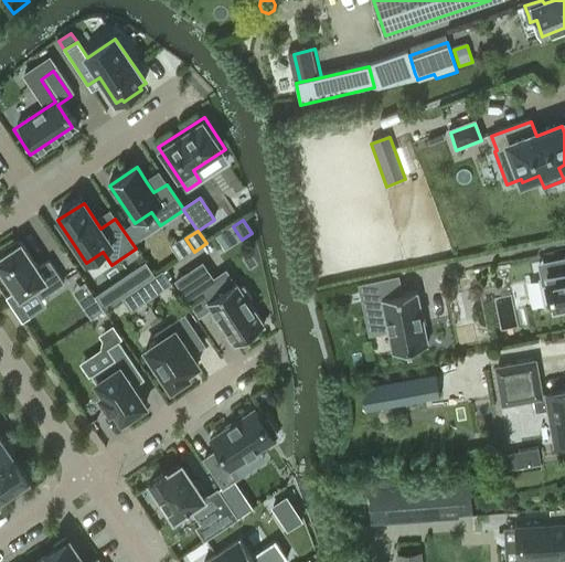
[(33,289),(41,300),(64,285),(50,263),(39,269),(21,244),(19,245),(18,243),(1,254),(2,257),(0,257),(0,267),(20,298),(33,289)]
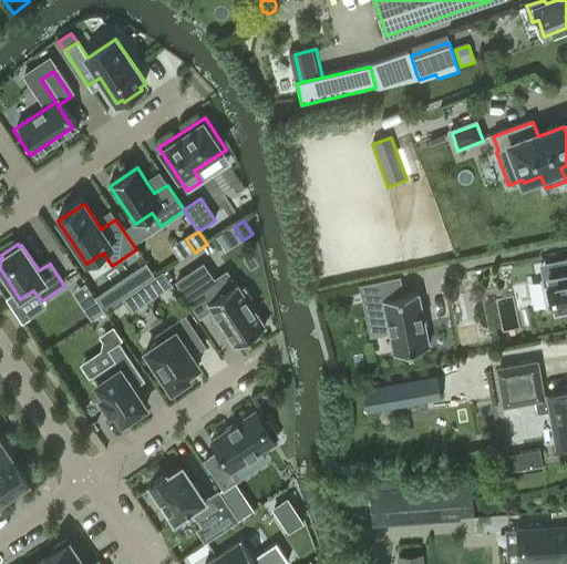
[(556,313),(566,309),(566,260),(550,264),(553,275),(548,276),(549,283),(545,284),(549,307),(555,306),(556,313)]
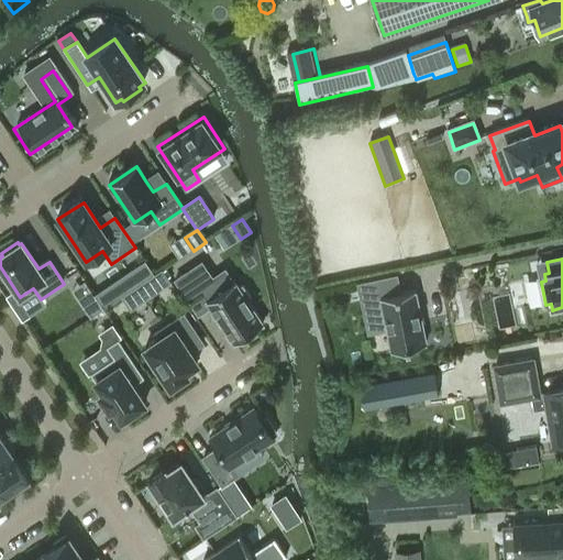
[(145,264),(136,270),(145,283),(154,277),(145,264)]
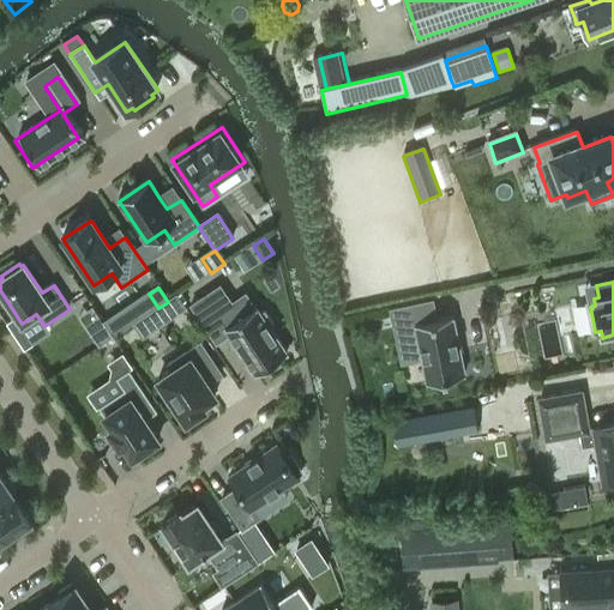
[(257,375),(287,355),(270,328),(274,326),(264,313),(260,315),(257,309),(241,319),(232,305),(220,288),(191,307),(216,345),(229,336),(257,375)]
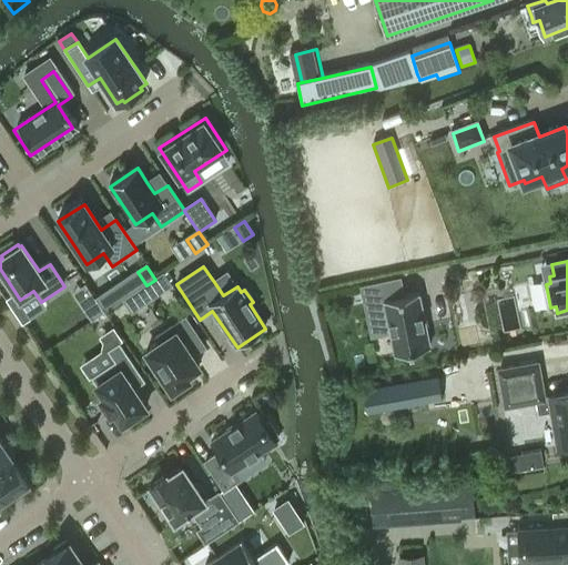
[(150,302),(172,288),(163,274),(155,280),(146,285),(141,289),(150,302)]
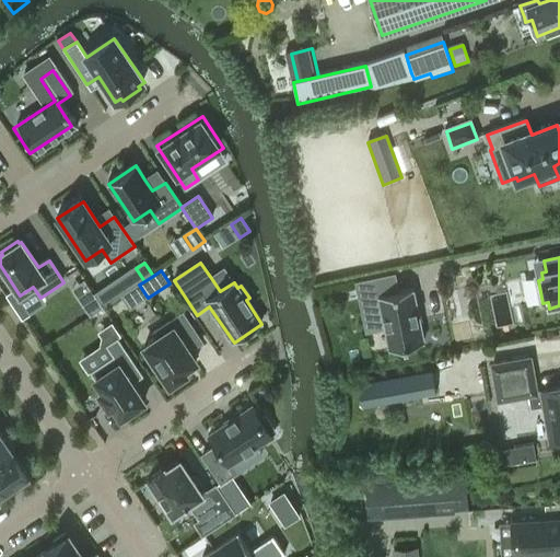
[(393,294),(388,277),(356,283),(360,303),(380,299),(391,351),(424,345),(419,322),(418,312),(417,312),(412,290),(393,294)]
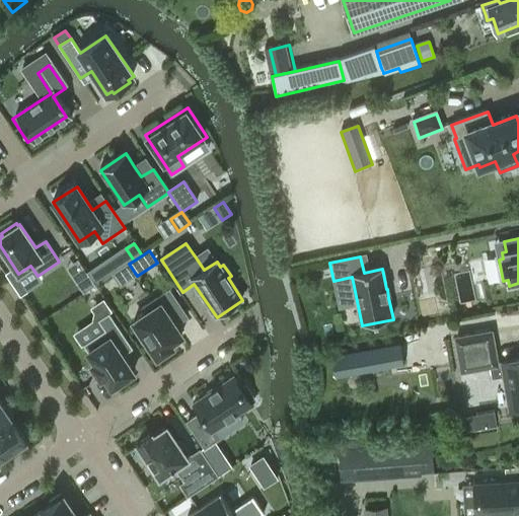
[(83,270),(72,277),(84,294),(94,287),(83,270)]
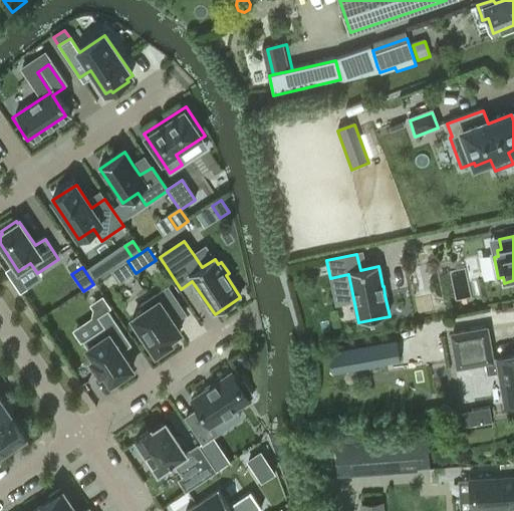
[(157,353),(172,343),(170,340),(181,333),(174,322),(186,315),(168,288),(141,306),(145,311),(133,319),(157,353)]
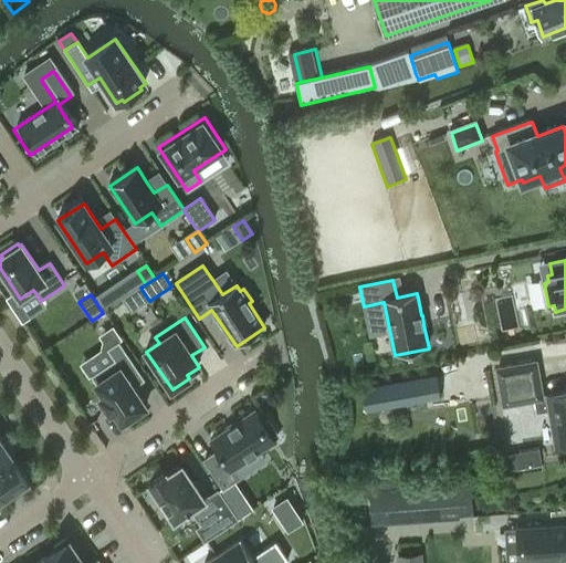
[(129,383),(140,375),(119,343),(107,351),(115,362),(92,377),(104,397),(101,399),(111,414),(114,412),(123,424),(146,407),(135,392),(129,383)]
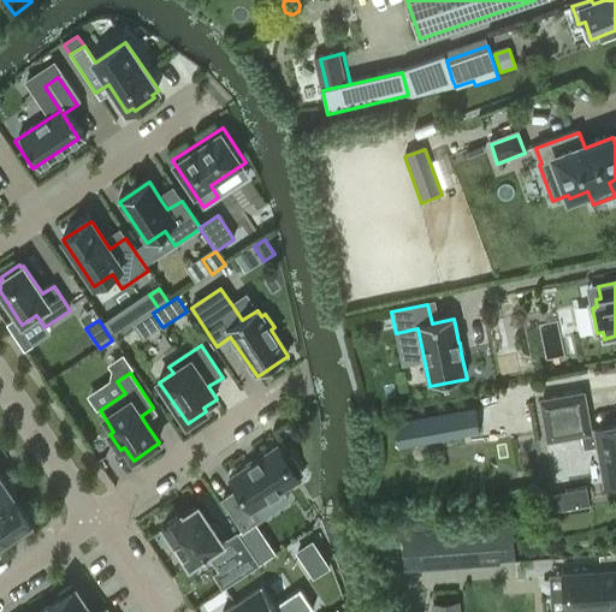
[(586,398),(545,402),(549,440),(580,438),(582,453),(598,452),(600,491),(615,488),(615,433),(588,435),(586,398)]
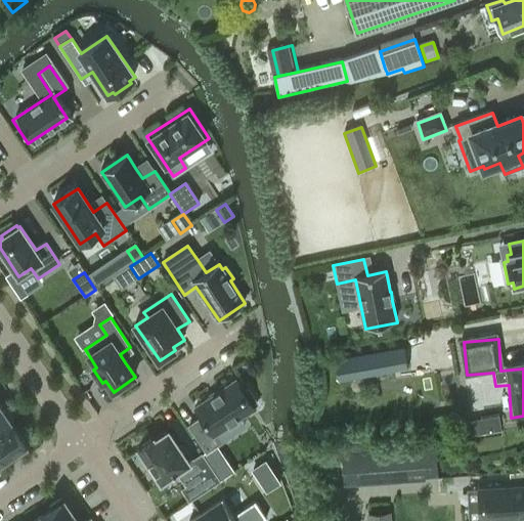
[(203,419),(189,428),(203,448),(207,453),(221,444),(215,436),(255,409),(254,407),(257,405),(248,391),(245,394),(236,382),(195,408),(203,419)]
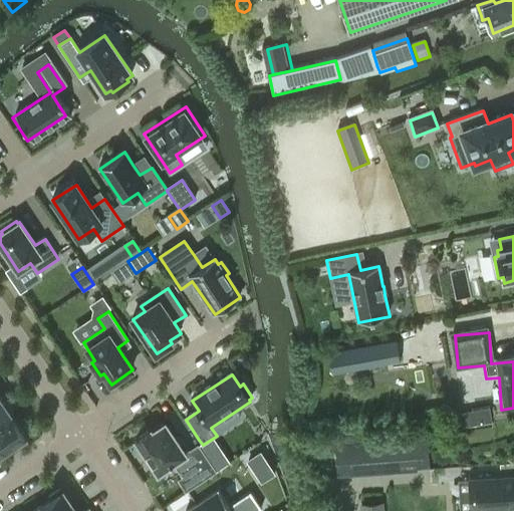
[(0,427),(13,419),(0,399),(0,427)]
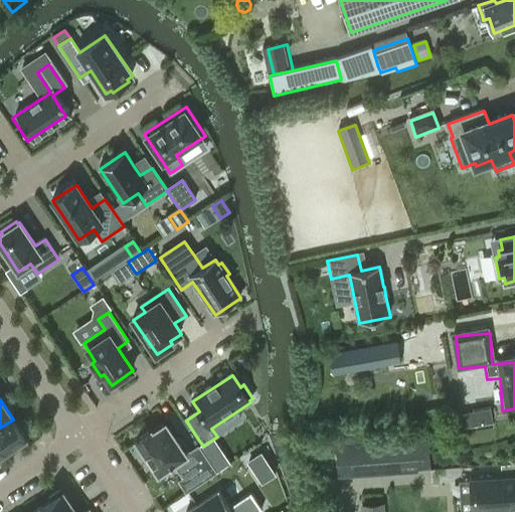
[(490,410),(457,416),(459,431),(493,424),(490,410)]
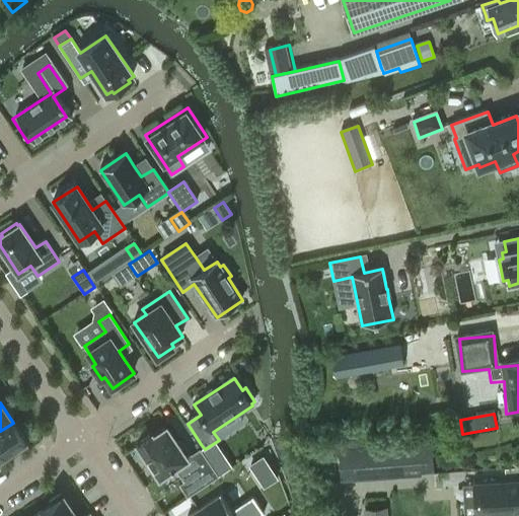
[(13,423),(0,431),(0,459),(26,443),(13,423)]
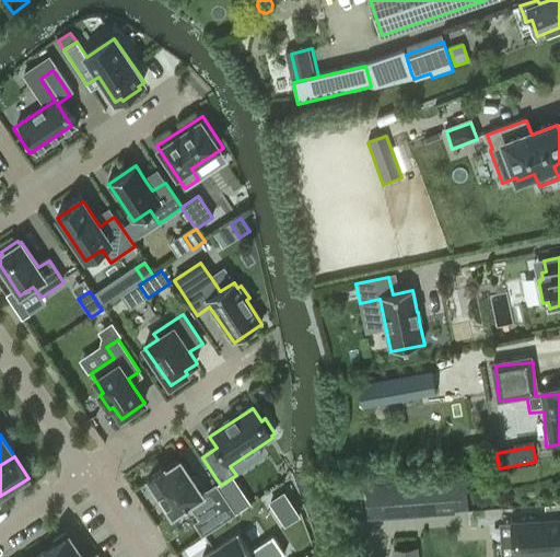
[(164,470),(149,480),(162,500),(159,501),(168,514),(171,513),(173,515),(189,505),(198,518),(200,521),(195,524),(202,536),(203,537),(236,515),(218,487),(207,495),(195,477),(191,479),(181,462),(166,472),(164,470)]
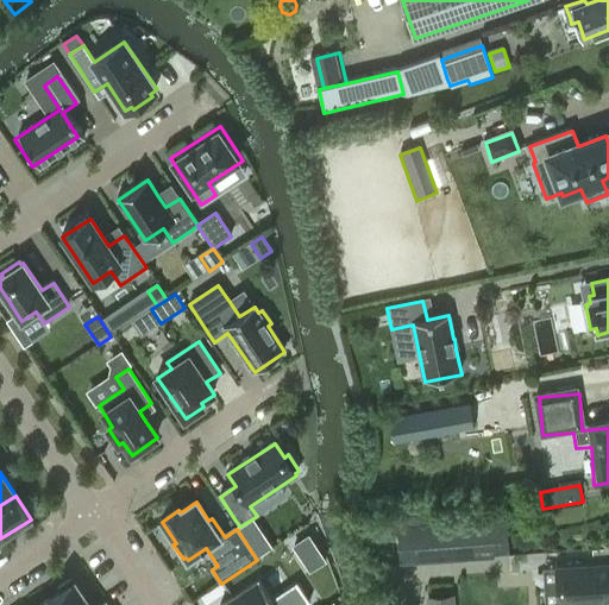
[(400,530),(399,530),(400,548),(401,565),(510,559),(508,523),(400,530)]
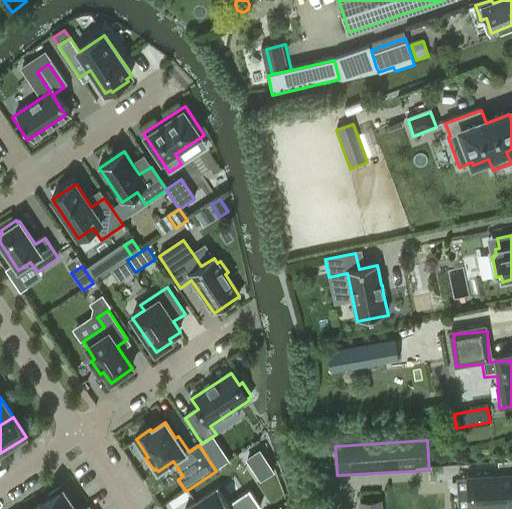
[(260,451),(245,461),(260,483),(275,473),(260,451)]
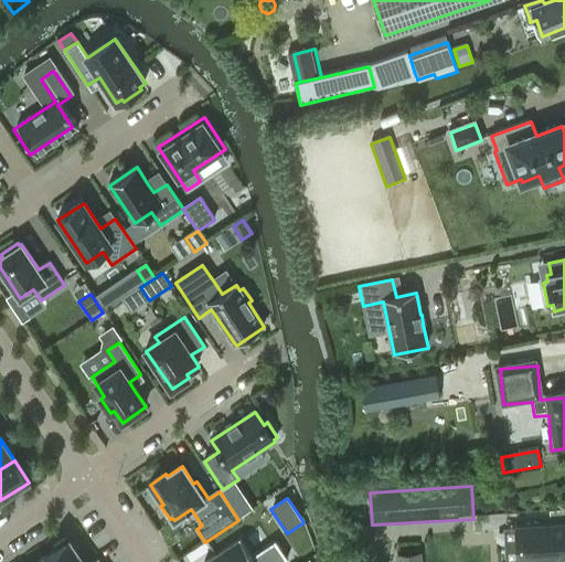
[(564,561),(564,525),(516,528),(519,561),(564,561)]
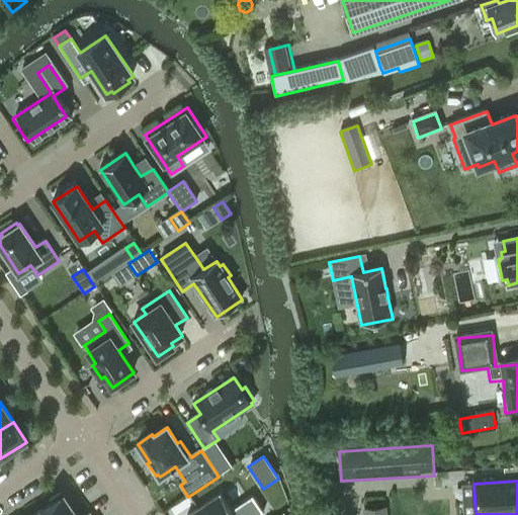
[(92,514),(90,512),(86,514),(76,514),(62,494),(51,501),(53,504),(44,510),(42,509),(41,510),(45,514),(92,514)]
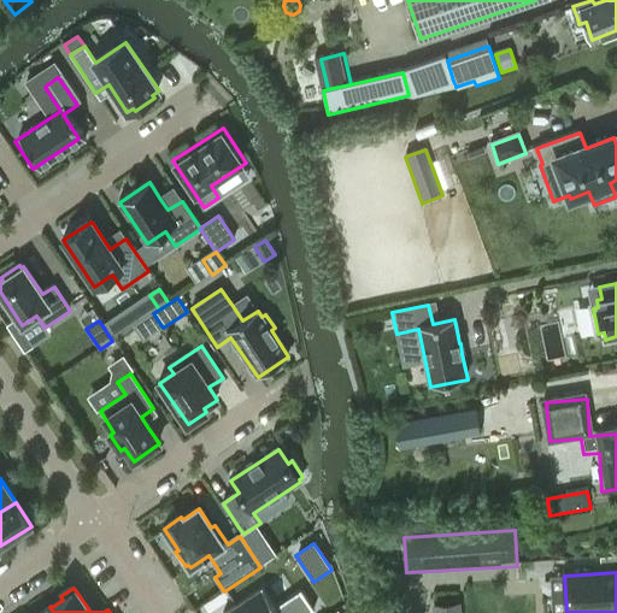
[(315,612),(300,591),(276,608),(263,589),(229,612),(315,612)]
